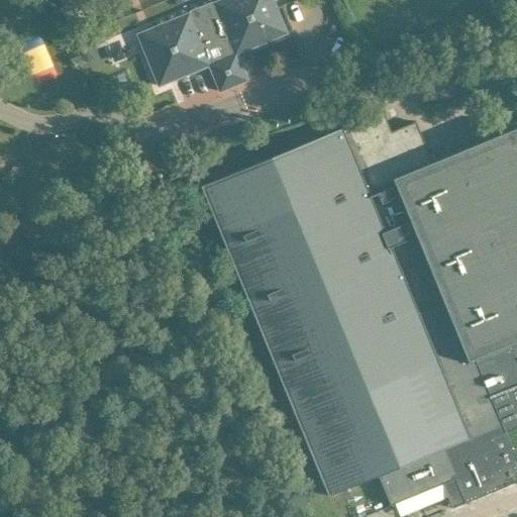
[(161,44),(145,52),(151,67),(159,86),(193,72),(209,65),(236,54),(229,37),(245,30),(252,47),(286,33),(279,15),(272,0),(270,0),(255,6),(252,0),(222,0),(214,3),(189,13),(153,28),(161,44)]
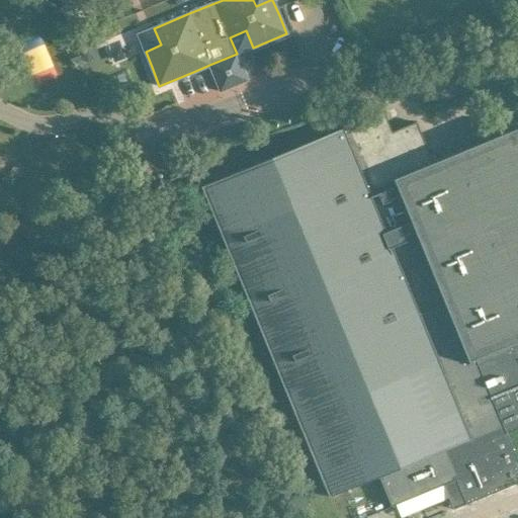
[(47,42),(22,51),(34,83),(58,75),(47,42)]
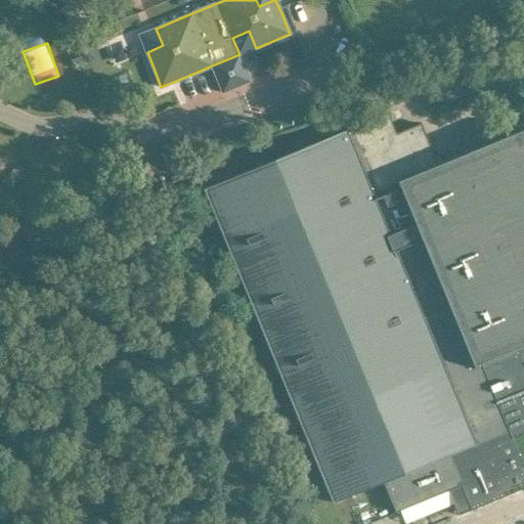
[(79,52),(70,56),(73,63),(82,59),(89,62),(95,59),(98,52),(95,46),(88,43),(82,46),(79,52)]
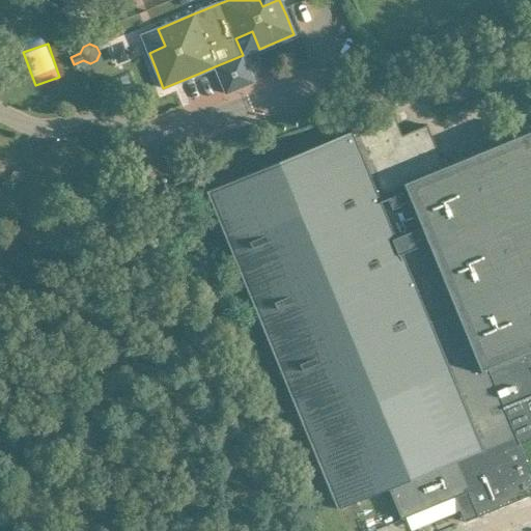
[(215,66),(226,93),(253,82),(243,55),(215,66)]
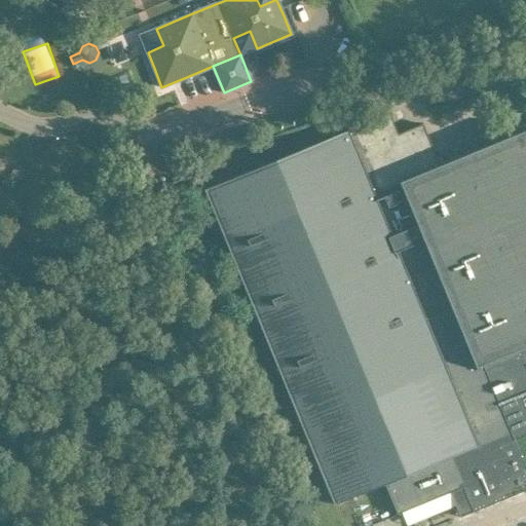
[(525,130),(441,166),(423,123),(389,138),(383,122),(373,126),(370,121),(276,159),(276,160),(204,189),(334,505),(385,484),(398,514),(450,492),(460,517),(525,490),(525,468),(515,441),(525,436),(525,408),(521,397),(525,393),(525,130)]
